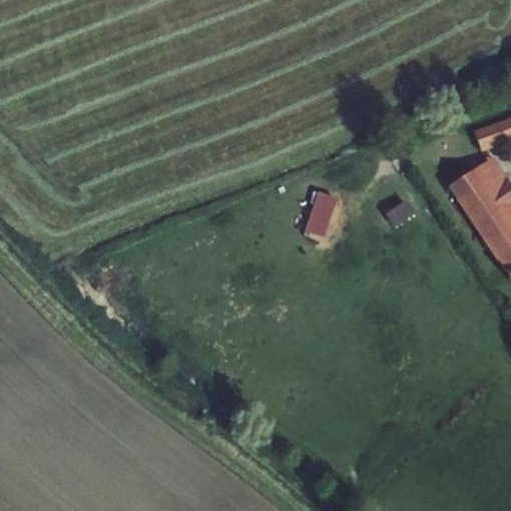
[(510,115),(475,129),(481,147),(510,134),(510,115)]
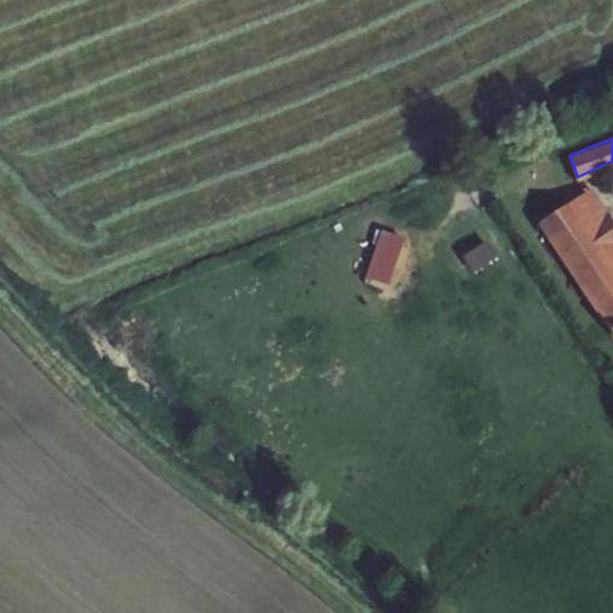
[(612,214),(593,185),(565,204),(585,236),(612,215),(612,214)]
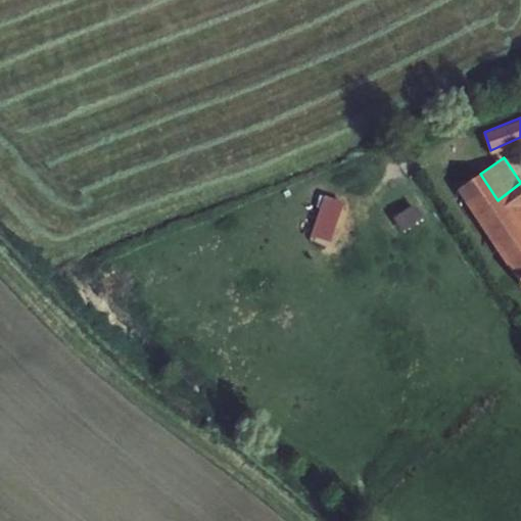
[(511,273),(520,266),(520,235),(498,200),(480,174),(457,188),(511,273)]
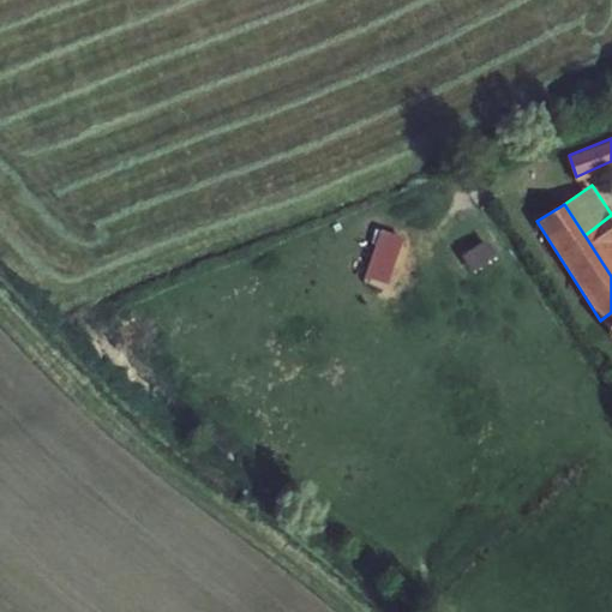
[(364,279),(388,287),(405,239),(381,231),(364,279)]
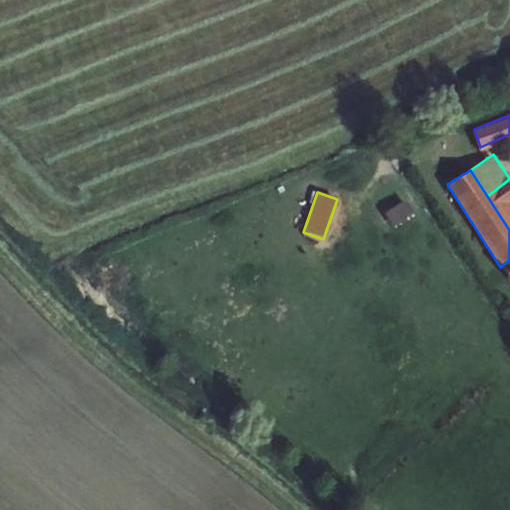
[(392,228),(414,217),(406,202),(384,213),(392,228)]
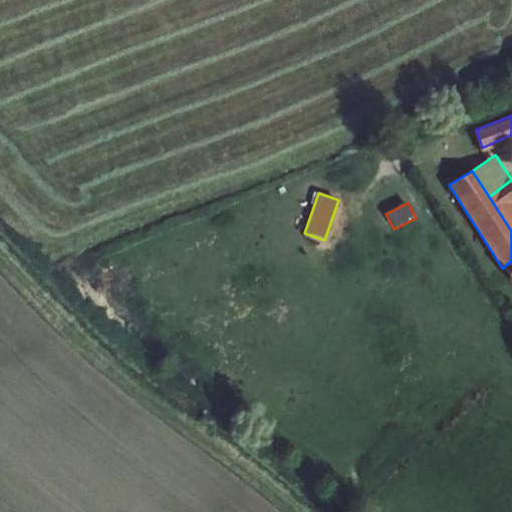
[(511,283),(511,261),(502,268),(511,283)]
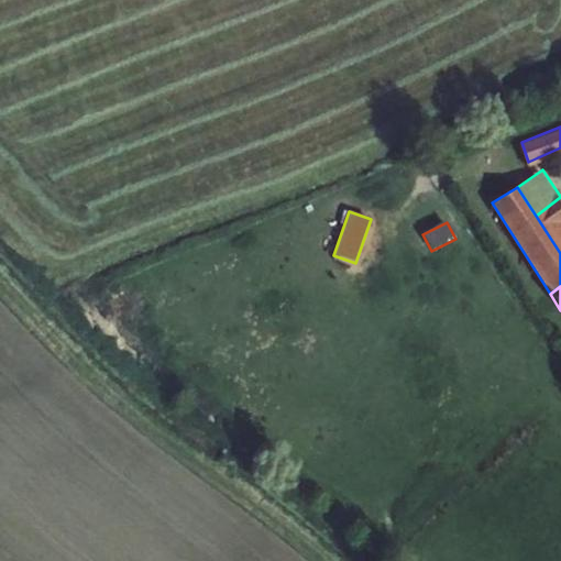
All buildings are outlined.
